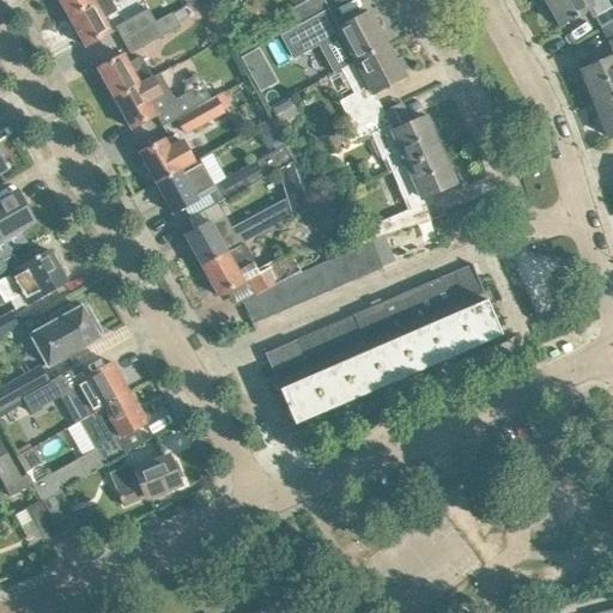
[(59,0),(68,17),(98,0),(59,0)]
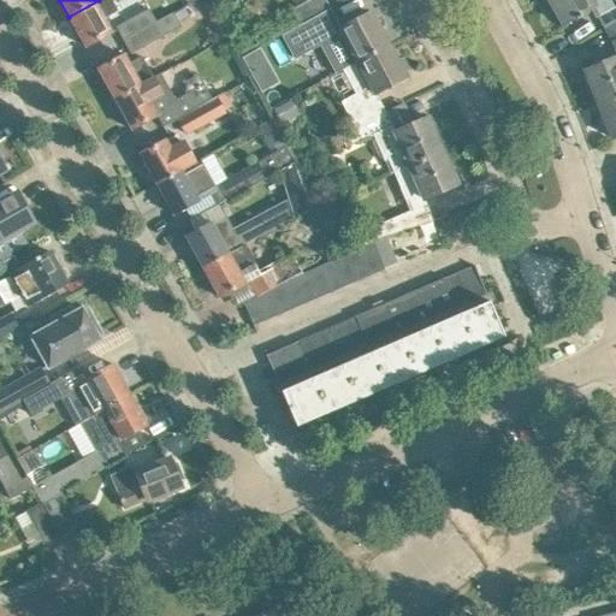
[(111,0),(99,0),(69,17),(86,47),(112,33),(104,18),(117,12),(111,0)]
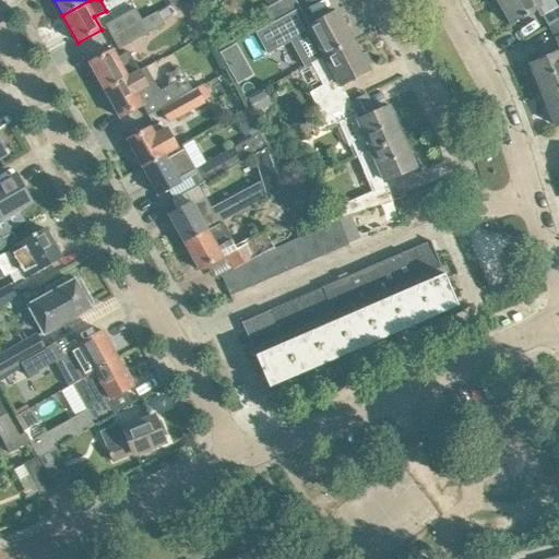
[(296,0),(282,0),(264,10),(271,23),(300,8),(296,0)]
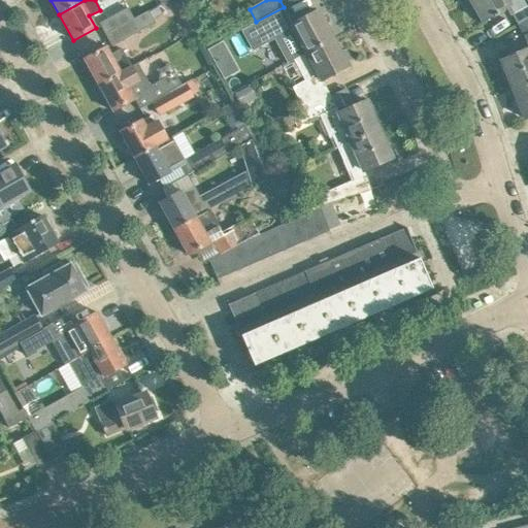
[(470,0),(483,22),(493,15),(494,17),(498,14),(497,13),(510,6),(506,0),(470,0)]
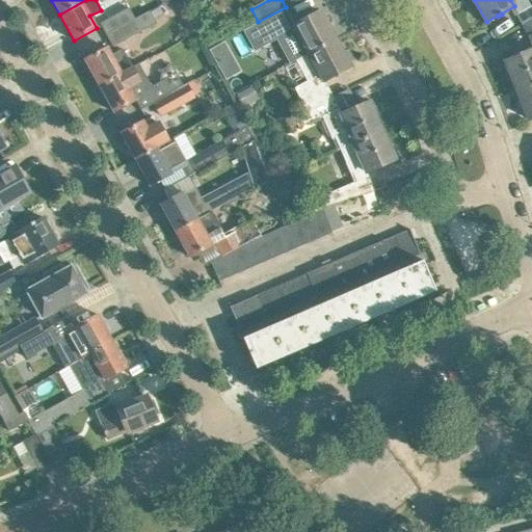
[(531,5),(516,15),(522,26),(531,20),(531,5)]
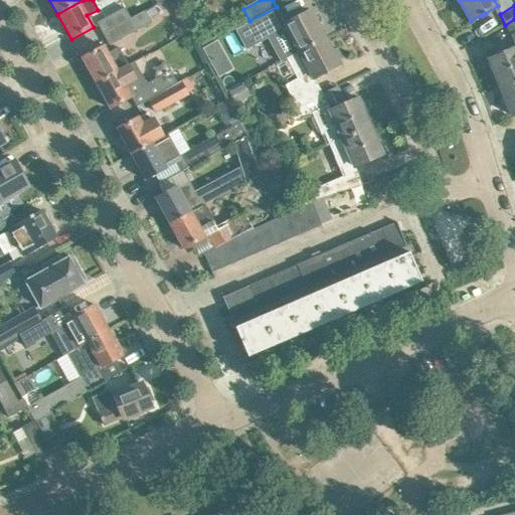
[(131,18),(125,8),(97,23),(104,34),(146,11),(145,11),(131,18)]
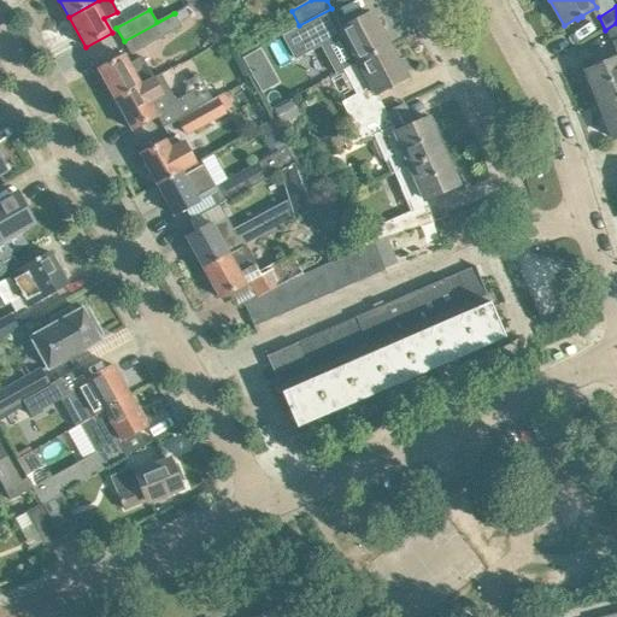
[(389,45),(372,13),(342,29),(333,12),(301,29),(315,54),(345,39),(358,62),(389,45)]
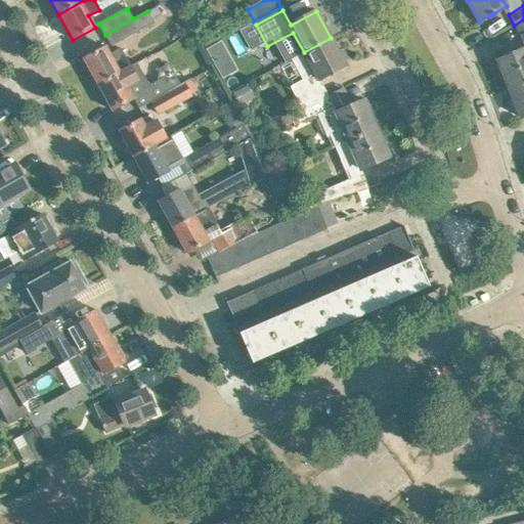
[(155,23),(148,11),(105,35),(112,46),(155,23)]
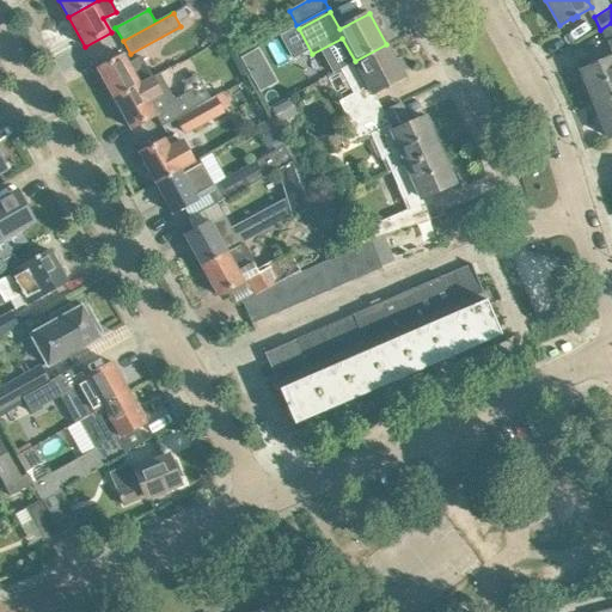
[(611,23),(600,30),(611,51),(611,56),(581,71),(594,104),(611,96),(611,23)]
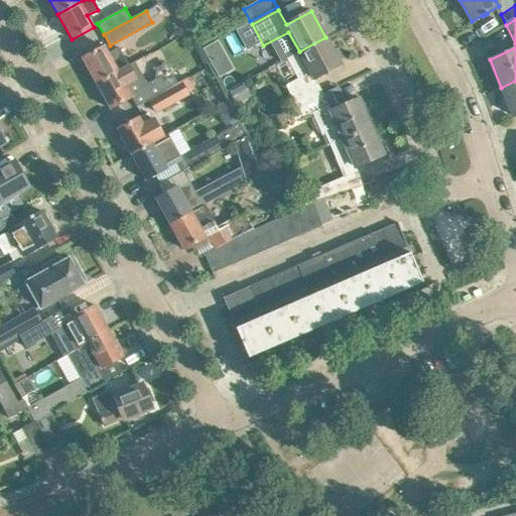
[(314,78),(341,65),(326,37),(299,51),(286,58),(296,76),(284,83),(294,102),(296,106),(323,93),(314,78)]
